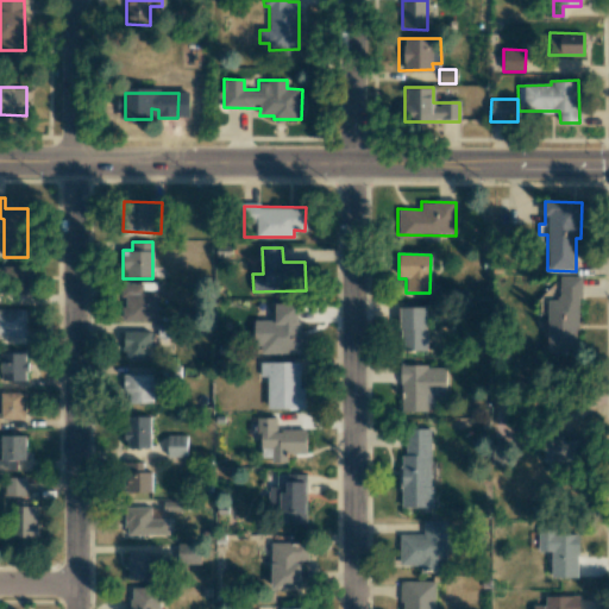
[(0,289),(29,288),(27,265),(0,265),(0,289)]
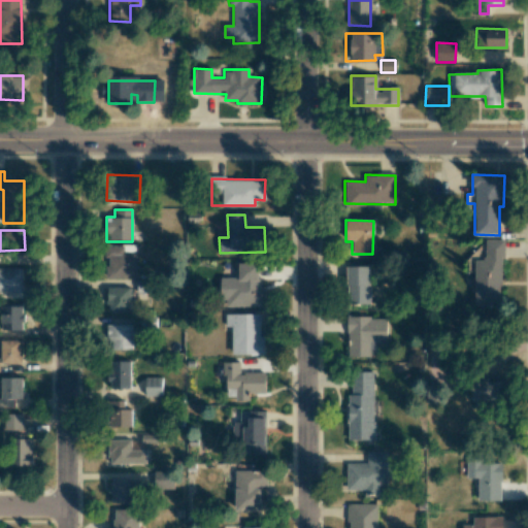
[(474,261),(474,307),(502,307),(501,240),(485,240),(485,260),(474,261)]
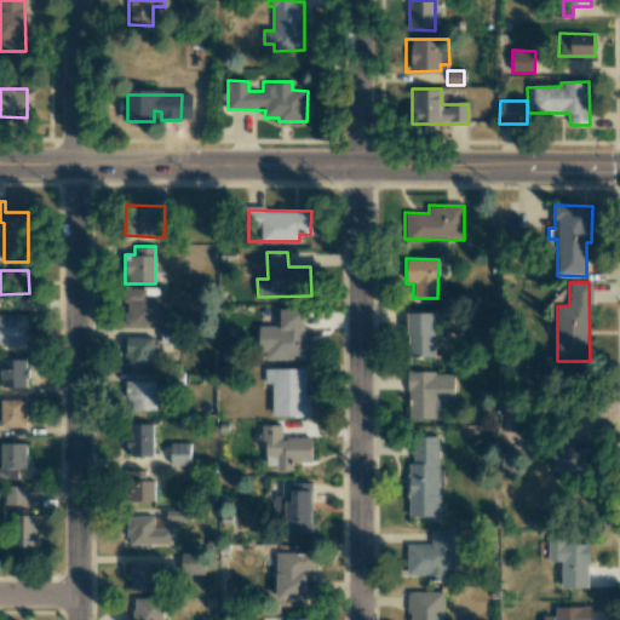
[(159,326),(159,288),(124,288),(124,327),(159,326)]
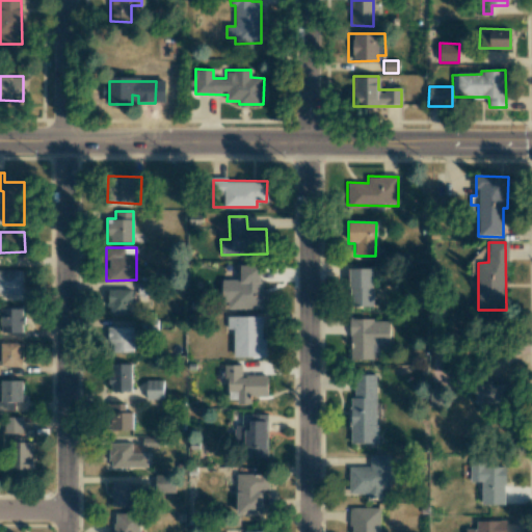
[(261,265),(240,265),(240,280),(220,280),(220,308),(267,309),(268,290),(261,290),(261,265)]
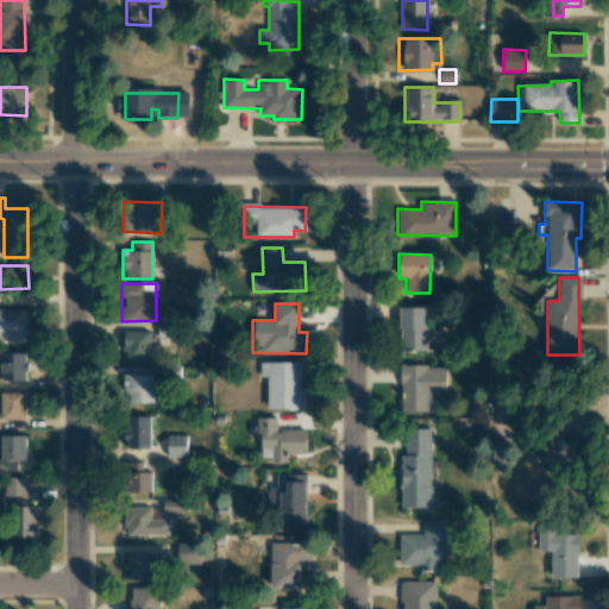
[(426,307),(400,307),(401,351),(427,350),(426,307)]
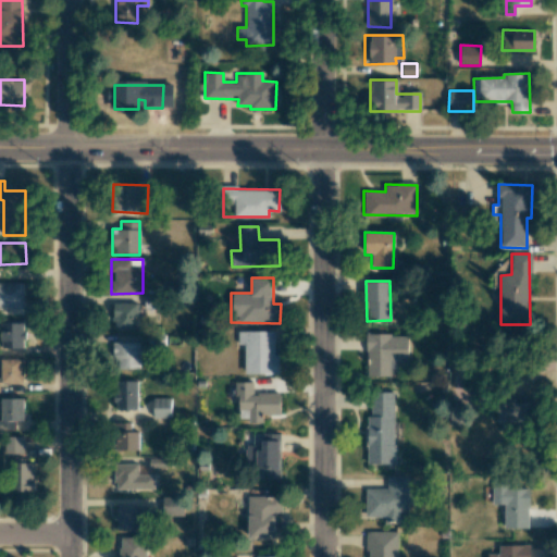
[(0,282),(0,308),(24,308),(23,282),(0,282)]
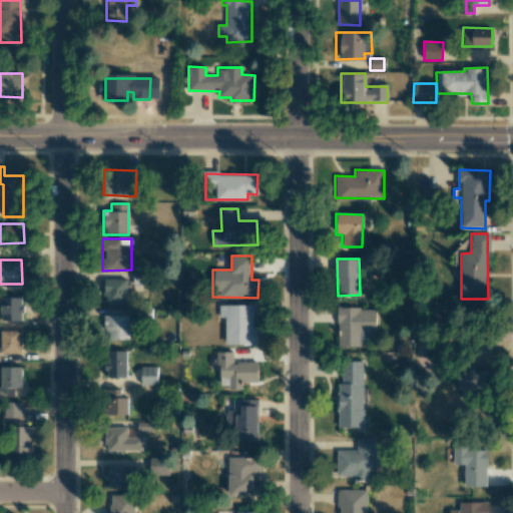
[(125,303),(126,280),(105,279),(104,303),(125,303)]
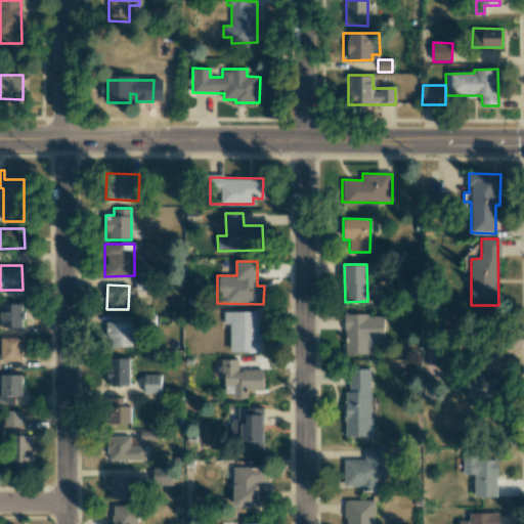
[(0,326),(22,328),(23,302),(0,301),(0,326)]
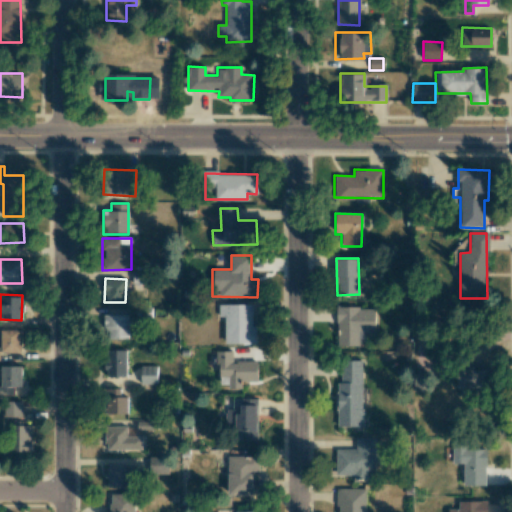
[(252,304),(219,305),(219,317),(224,317),(224,344),(256,343),(256,326),(252,326),(252,304)]
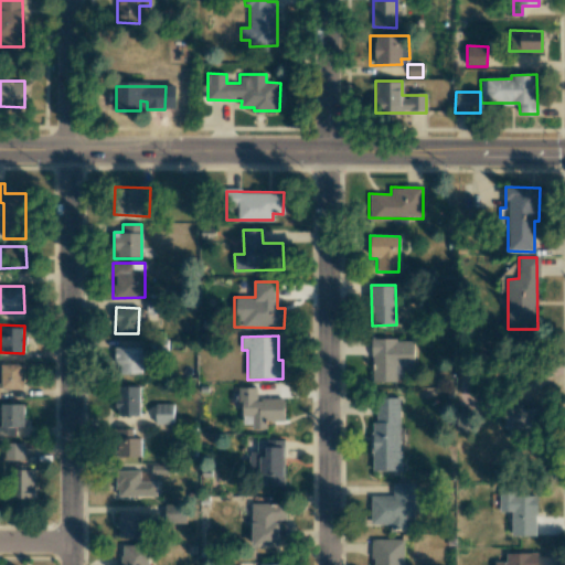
[(414,340),(372,339),(372,380),(402,381),(403,366),(414,366),(414,340)]
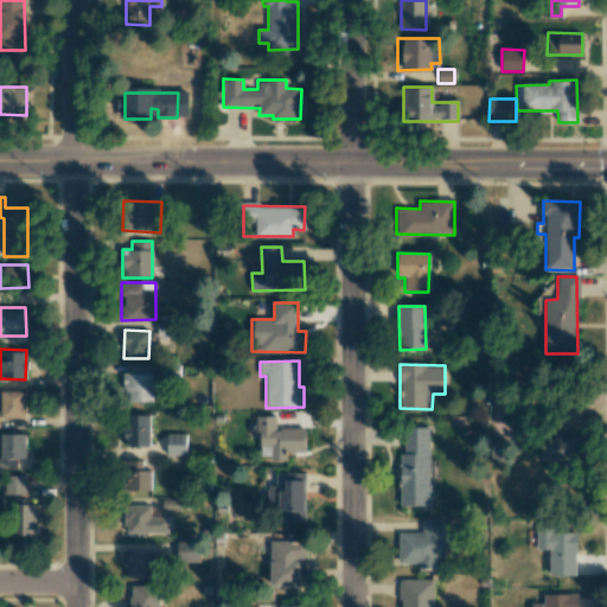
[(151,372),(122,374),(122,403),(152,402),(151,372)]
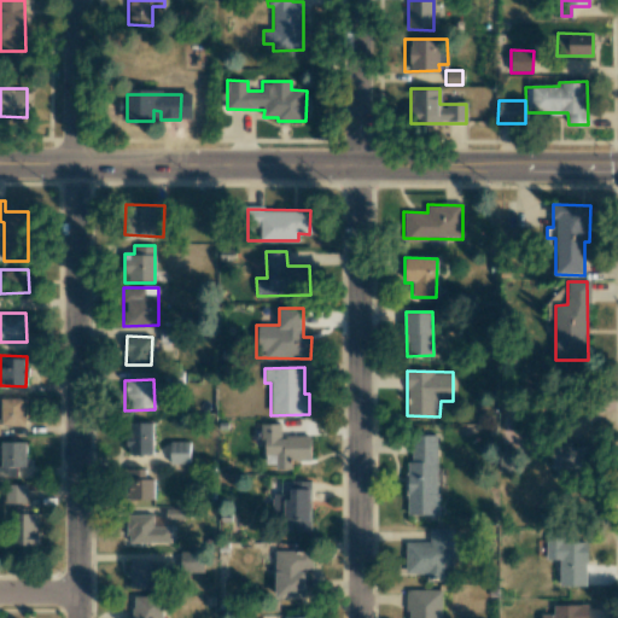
[(27,398),(1,398),(1,425),(27,425),(27,398)]
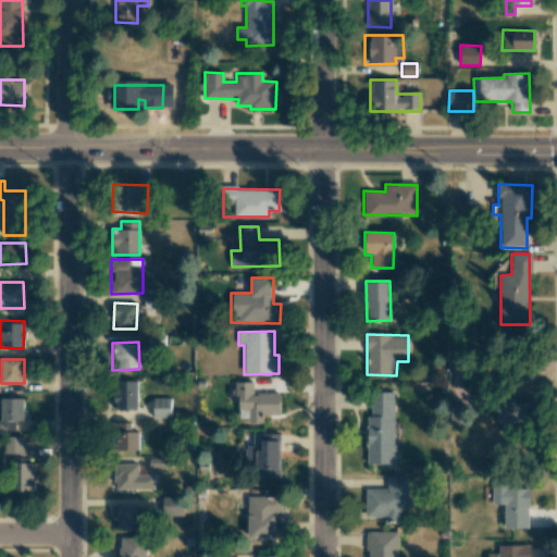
[(137,410),(136,381),(114,381),(114,410),(137,410)]
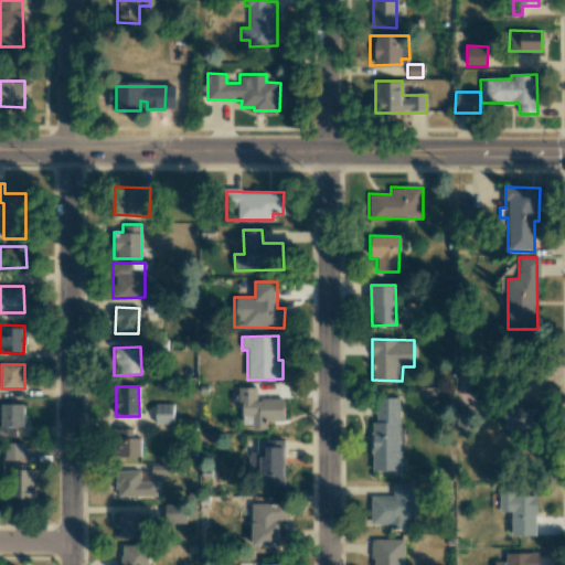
[(284,398),(256,398),(256,387),(241,387),(241,424),(252,424),(252,429),(267,428),(266,422),(284,420),(284,398)]
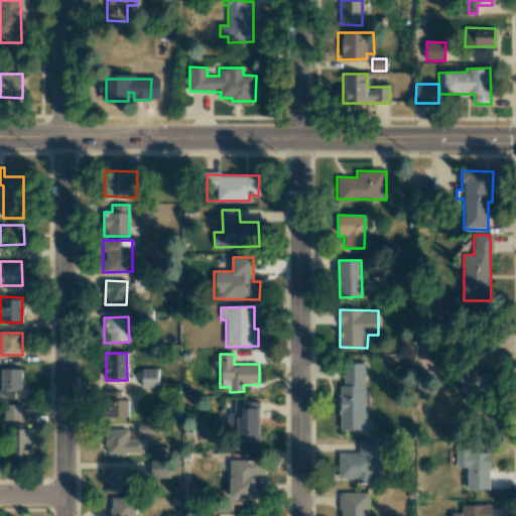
[(364,363),(340,364),(341,430),(365,429),(364,363)]
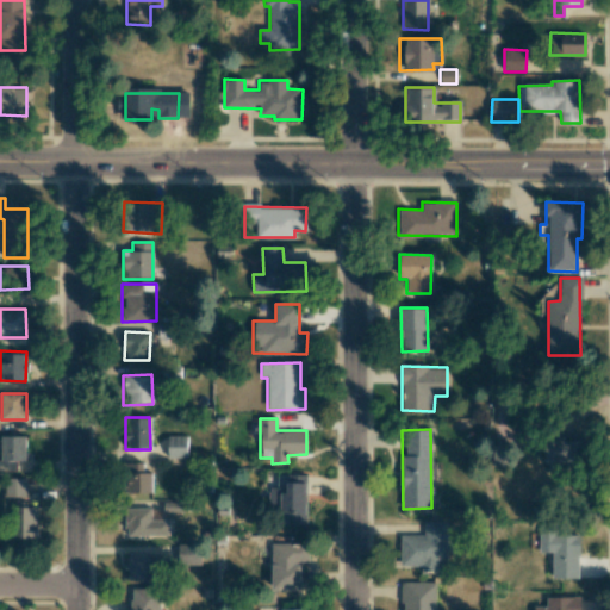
[(25,436),(1,436),(1,460),(0,460),(0,471),(16,471),(17,461),(25,461),(25,436)]
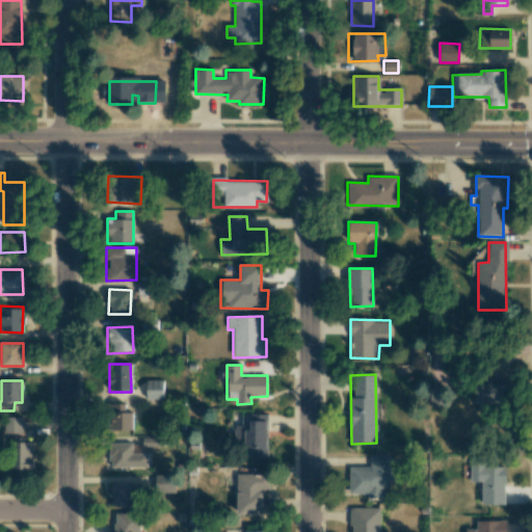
[(145,399),(163,399),(163,380),(145,380),(145,399)]
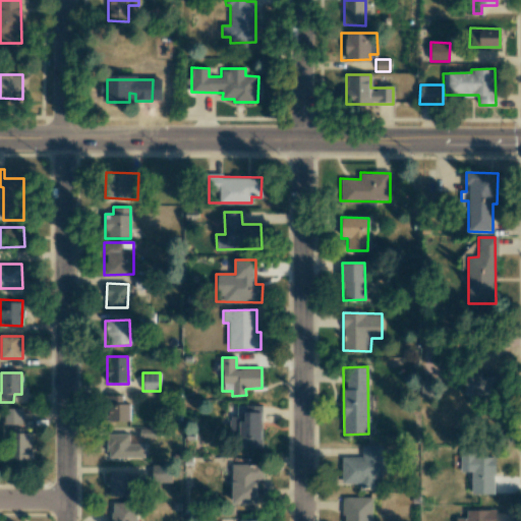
[(464,394),(468,394),(468,403),(489,404),(490,378),(465,377),(464,394)]
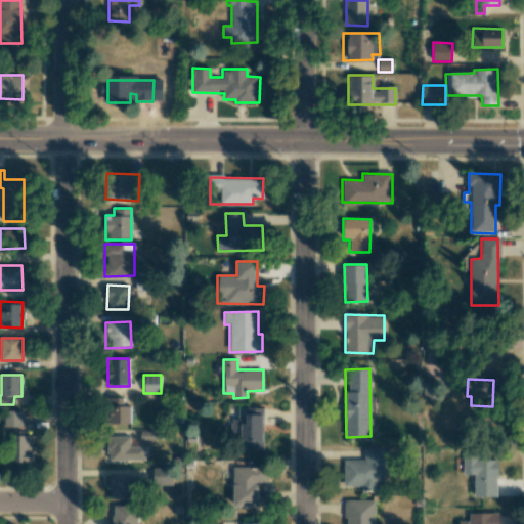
[(437,401),(438,383),(423,383),(423,400),(437,401)]
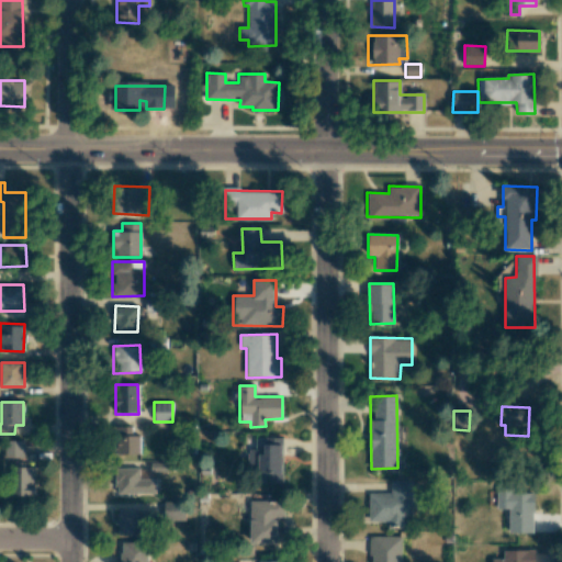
[(139,454),(139,436),(132,436),(132,427),(115,427),(115,456),(139,454)]
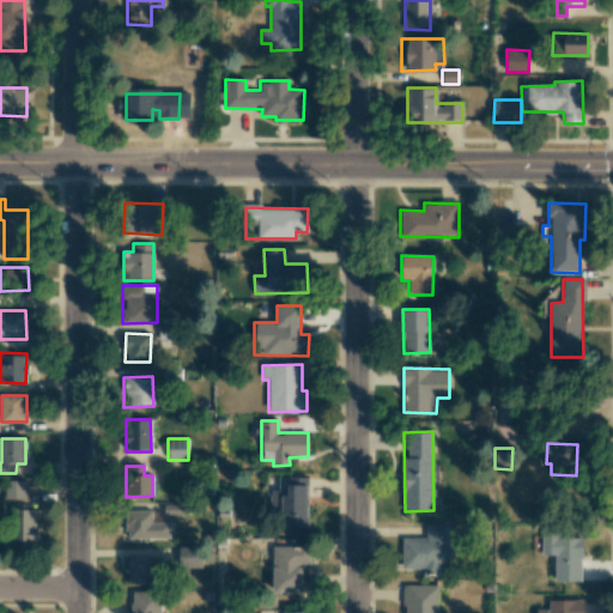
[(308,478),(281,478),(280,527),(308,528),(308,478)]
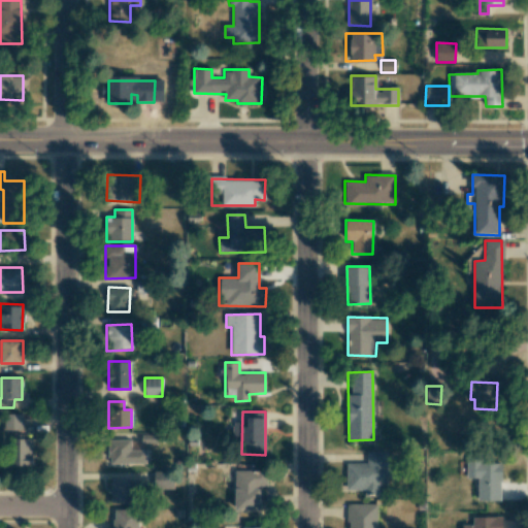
[(22,430),(22,414),(4,414),(4,430),(22,430)]
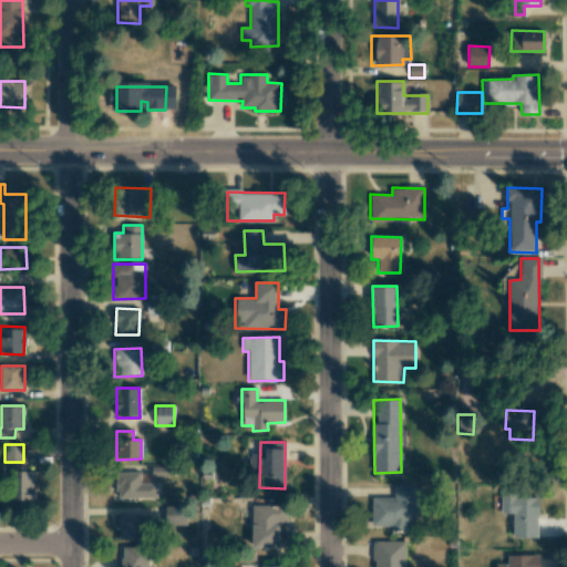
[(34,470),(12,470),(12,502),(33,503),(34,470)]
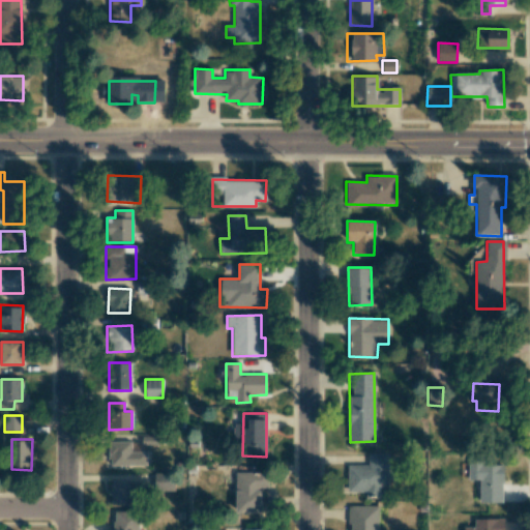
[(146,452),(131,452),(131,441),(110,442),(110,466),(146,465),(146,452)]
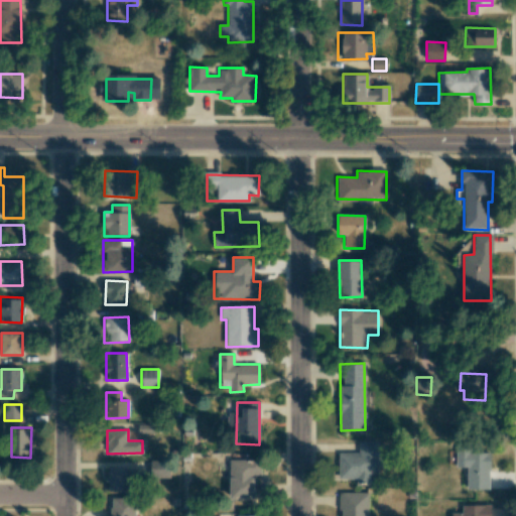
[(377,441),(359,441),(359,453),(338,454),(339,479),(356,479),(356,483),(378,483),(377,441)]
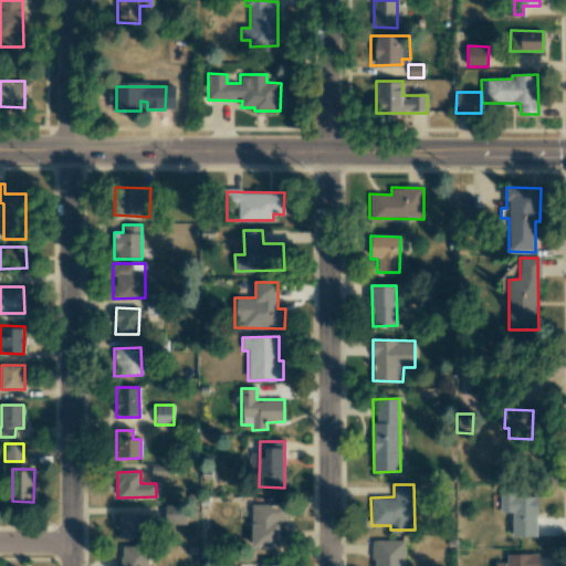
[(512,536),(537,537),(537,496),(517,496),(517,490),(500,489),(500,513),(512,513),(512,536)]
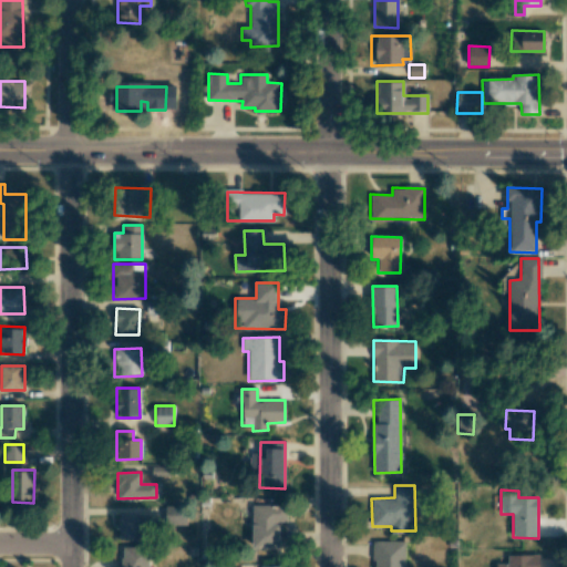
[(165,525),(186,525),(186,506),(165,505),(165,525)]
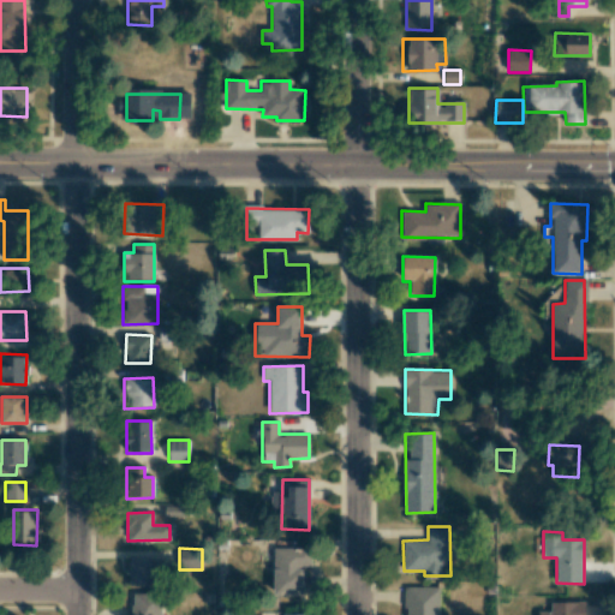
[(273,595),(303,595),(303,566),(310,566),(310,548),(274,548),(273,595)]
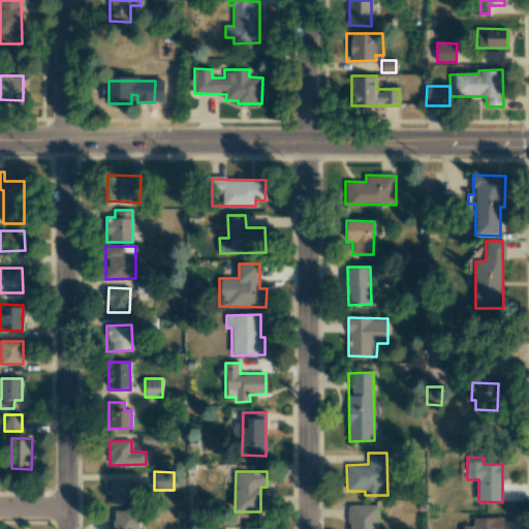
[(136,481),(110,480),(110,503),(136,504),(136,481)]
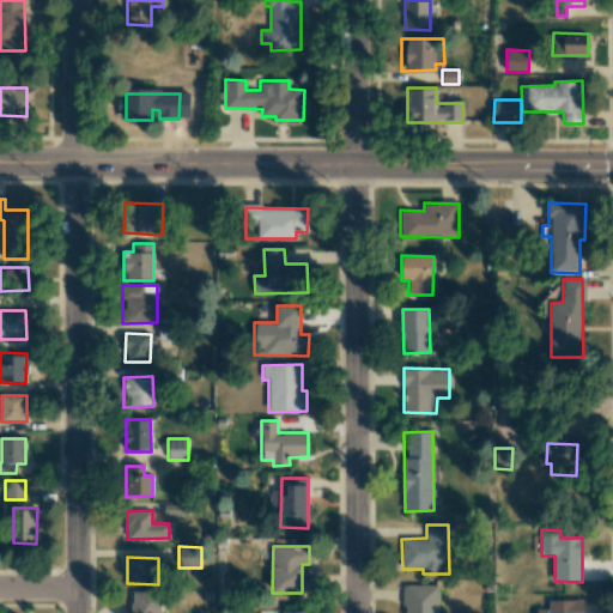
[(437,612),(438,586),(404,584),(402,612),(437,612)]
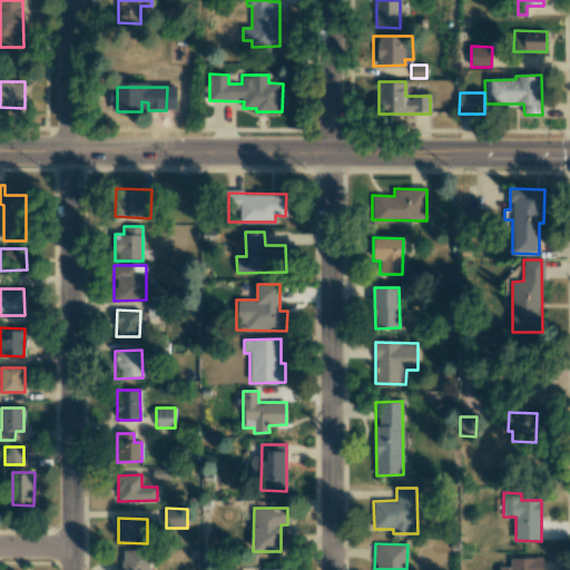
[(116,569),(149,569),(149,550),(123,550),(124,569),(116,569)]
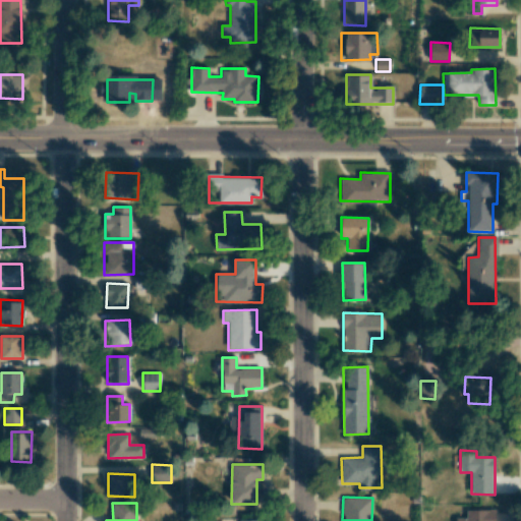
[(495,520),(496,510),(466,510),(466,518),(456,518),(455,520),(495,520)]
